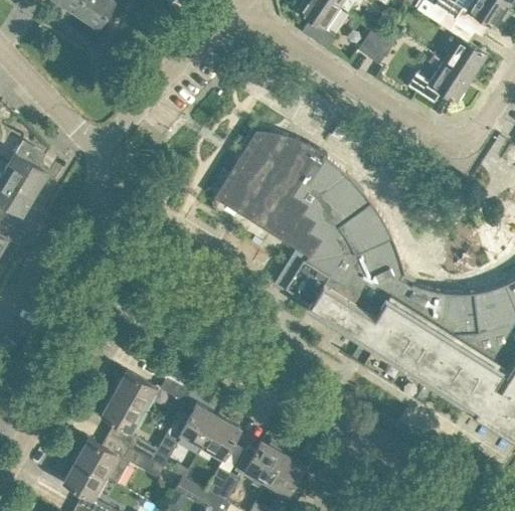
[(56,0),(74,12),(82,0),(56,0)]
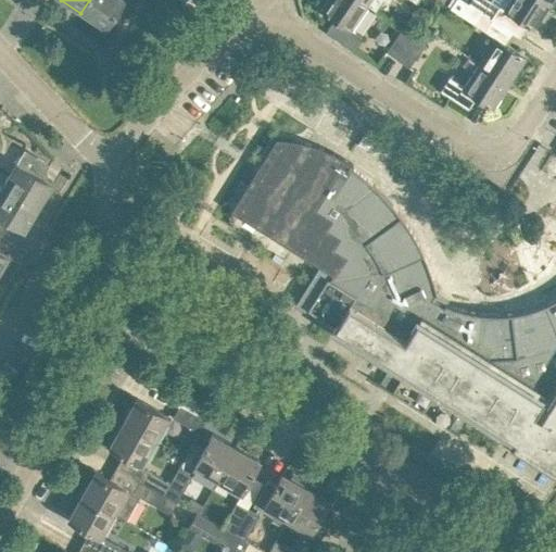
[(119,0),(89,0),(80,13),(105,29),(124,2),(119,0)]
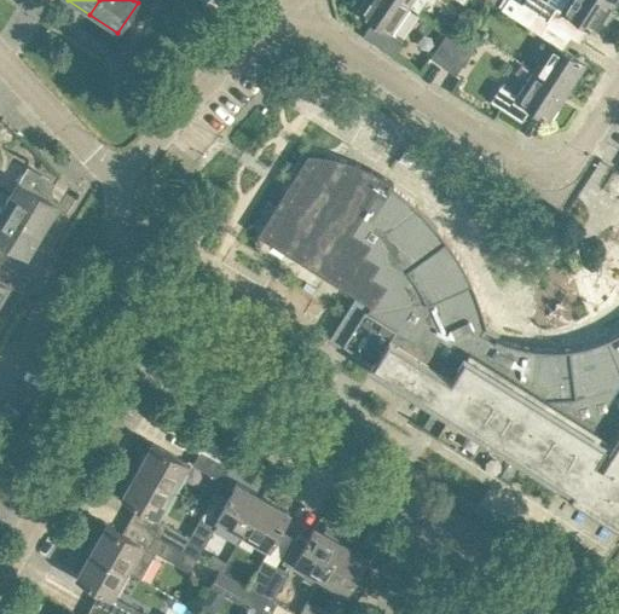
[(394,38),(412,11),(397,0),(366,0),(357,13),(372,24),(363,39),(392,59),(403,44),(394,38)]
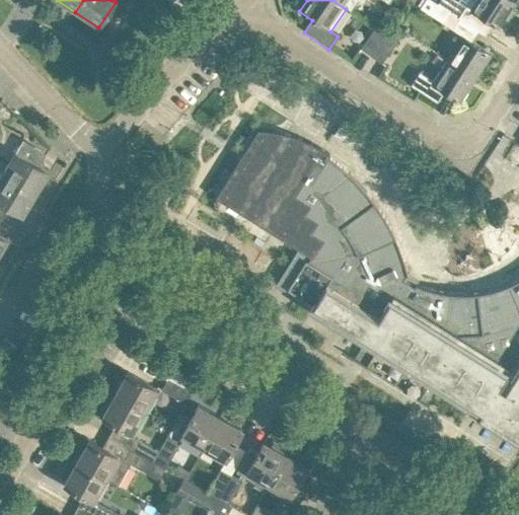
[(332,0),(346,9),(352,13),(361,0),(365,3),(367,0),(384,0),(386,1),(386,0),(332,0)]
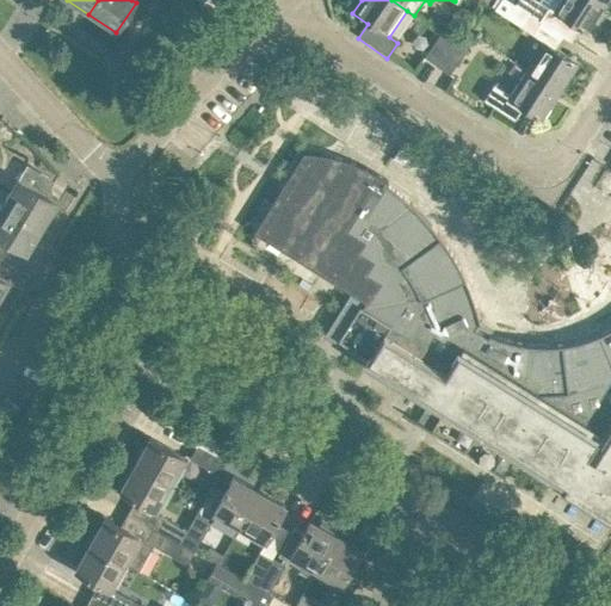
[(580,30),(587,36),(605,7),(593,0),(561,0),(553,13),(550,12),(550,13),(530,0),(523,0),(518,10),(541,24),(571,43),(580,30)]
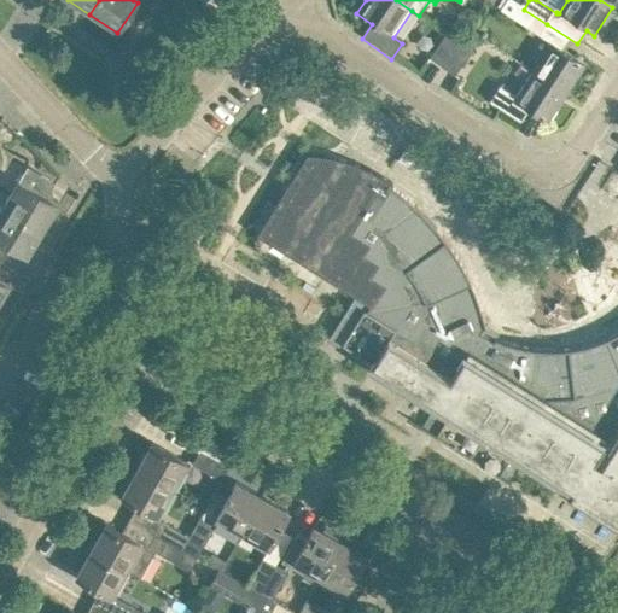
[(547,24),(524,10),(512,1),(503,15),(538,36),(547,24)]
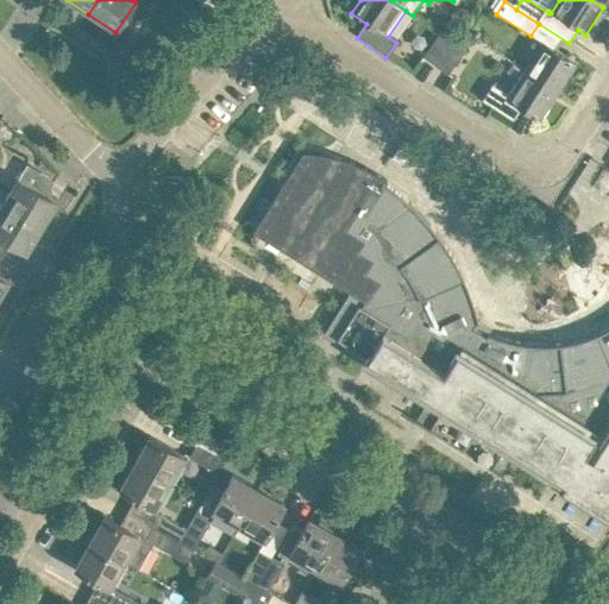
[(424,60),(435,68),(452,44),(440,35),(424,60)]
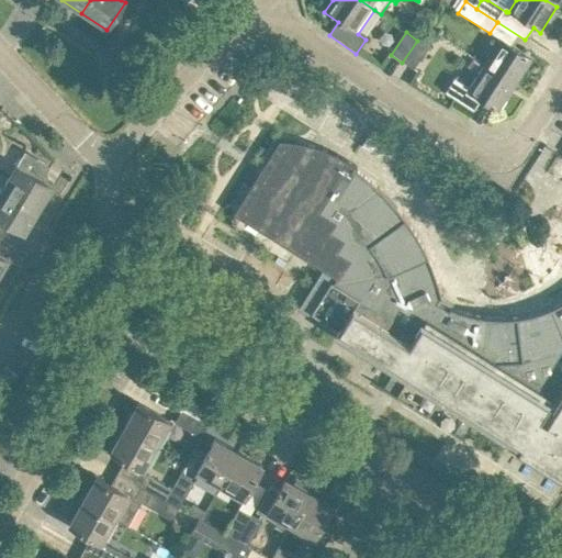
[(429,48),(417,41),(402,63),(414,70),(429,48)]
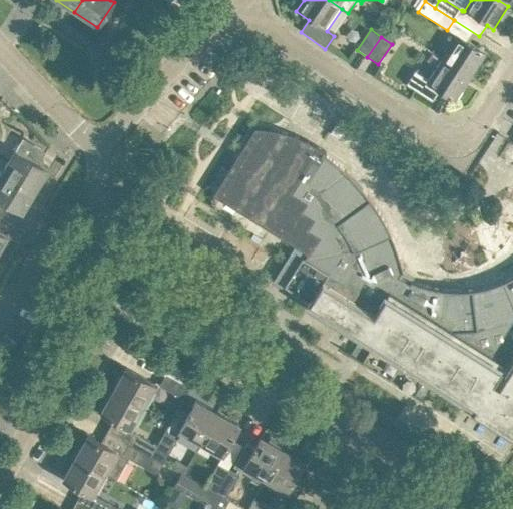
[(457,37),(442,60),(471,79),(486,56),(457,37)]
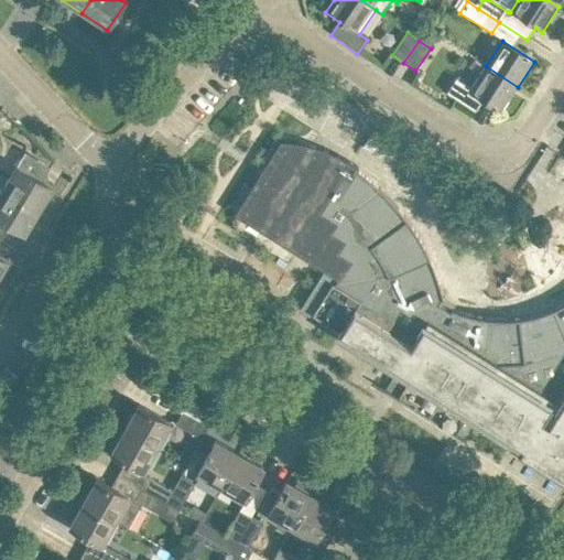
[(500,114),(518,87),(486,66),(470,89),(456,81),(447,95),(475,112),(483,101),(500,114)]
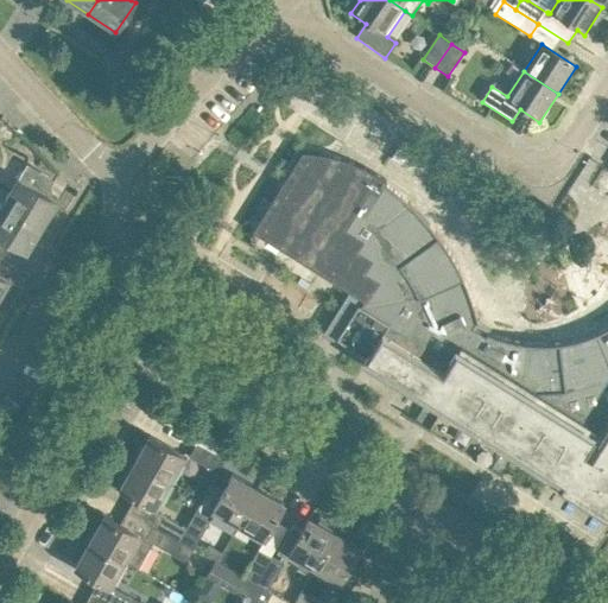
[(290,183),(261,228),(306,256),(302,264),(309,270),(320,275),(346,233),(349,236),(355,227),(348,222),(377,176),(353,165),(328,157),(302,153),(285,179),(290,183)]
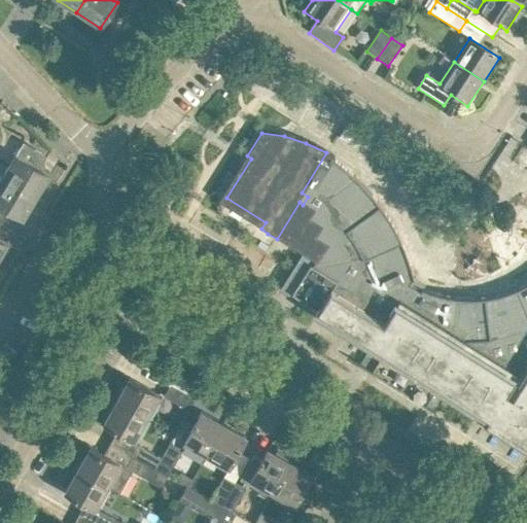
[(300,202),(277,239),(315,263),(313,267),(310,266),(294,290),(291,294),(318,312),(314,317),(369,350),(372,345),(373,345),(384,352),(371,373),(372,374),(425,408),(435,392),(444,397),(456,406),(463,410),(526,449),(526,285),(525,286),(510,293),(493,299),(473,300),(454,300),(452,299),(436,295),(422,290),(421,291),(422,291),(421,293),(409,286),(413,281),(413,282),(414,281),(402,246),(384,213),(360,184),(331,161),(332,160),(334,161),(335,159),(326,152),(302,193),(308,197),(303,205),(300,202)]
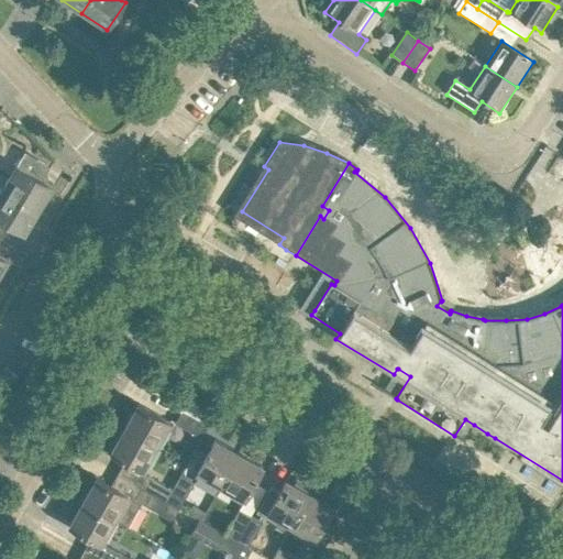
[(18,167),(3,190),(39,212),(53,189),(18,167)]
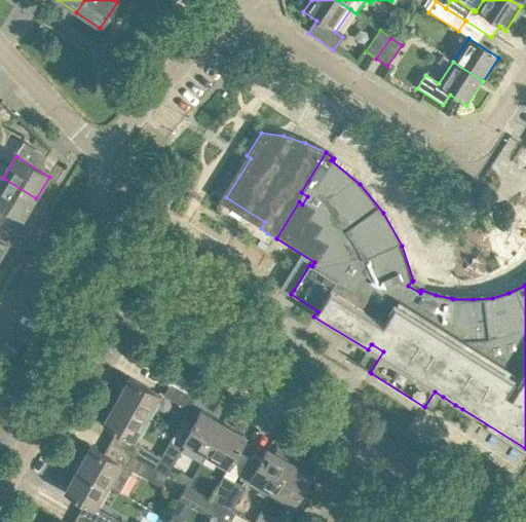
[(0,223),(8,211),(24,220),(36,198),(3,178),(0,182),(0,223)]
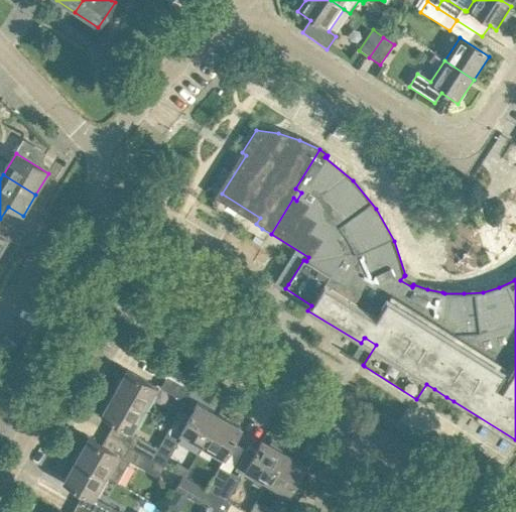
[(127,372),(115,394),(144,410),(156,389),(127,372)]
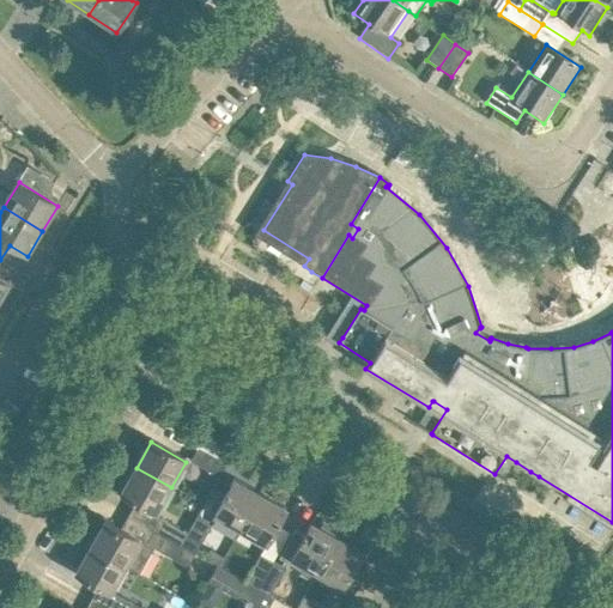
[(190,462),(219,479),(228,464),(199,449),(190,462)]
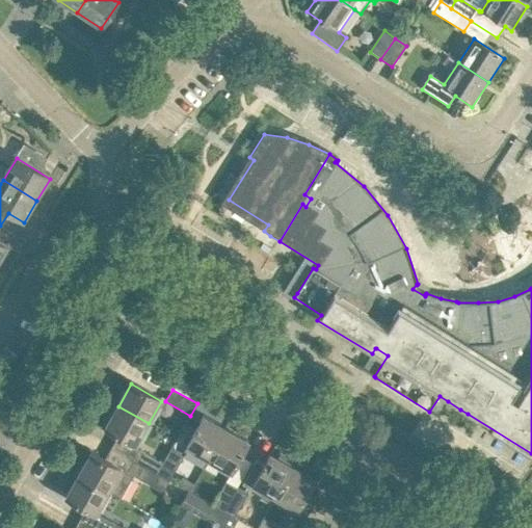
[(135,446),(149,423),(118,406),(105,428),(135,446)]
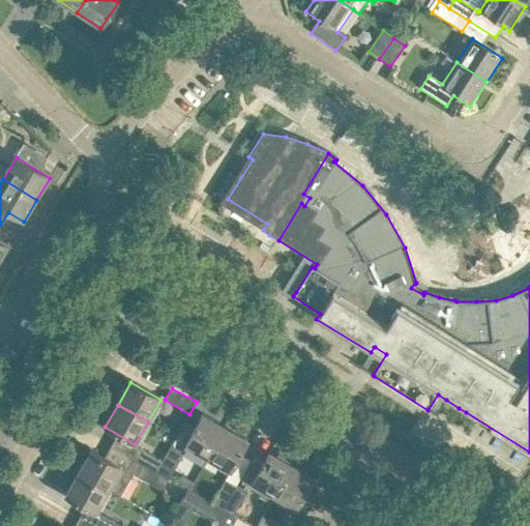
[(185,447),(208,460),(226,430),(203,416),(185,447)]
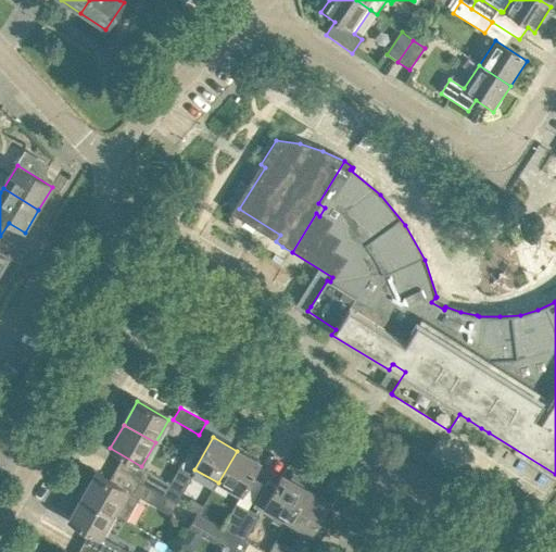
[(239,500),(260,464),(237,451),(218,483),(230,489),(227,493),(239,500)]
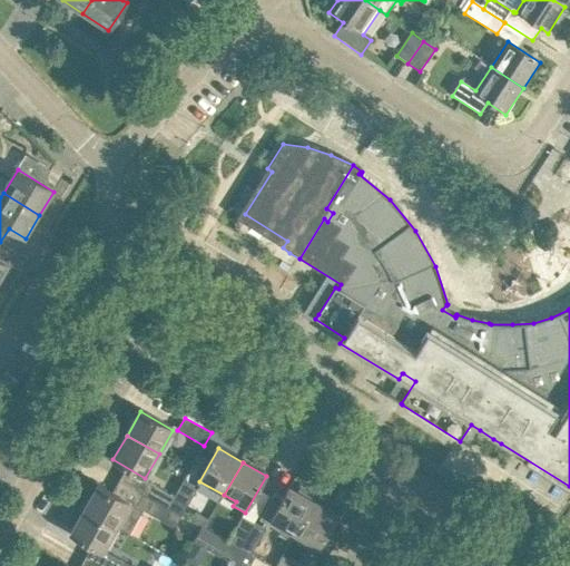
[(183,482),(175,498),(168,510),(180,517),(196,490),(183,482)]
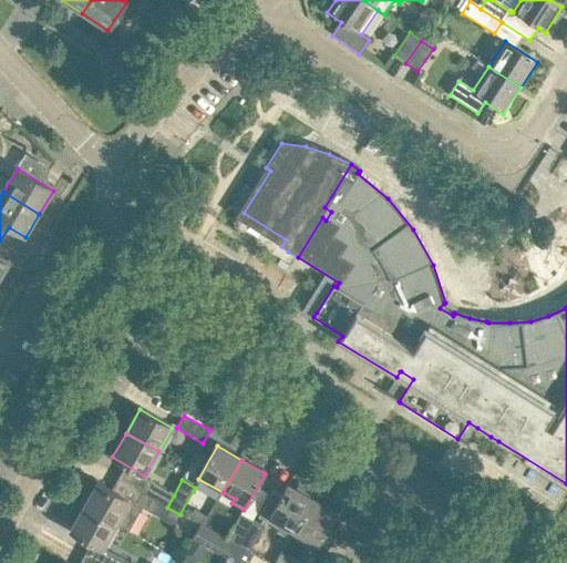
[(167,508),(174,495),(146,481),(140,493),(142,494),(167,508)]
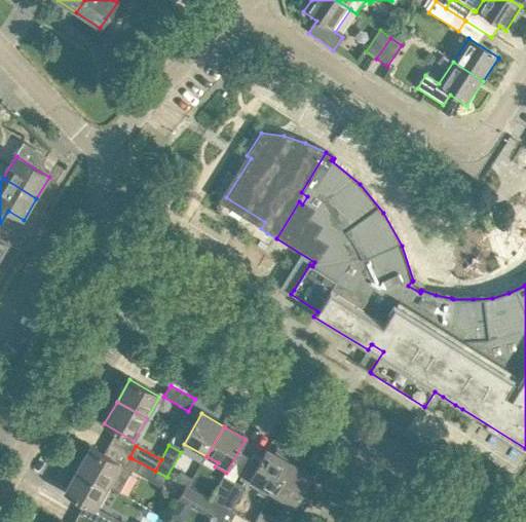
[(90,448),(78,471),(109,488),(119,494),(133,473),(125,469),(121,467),(90,448)]
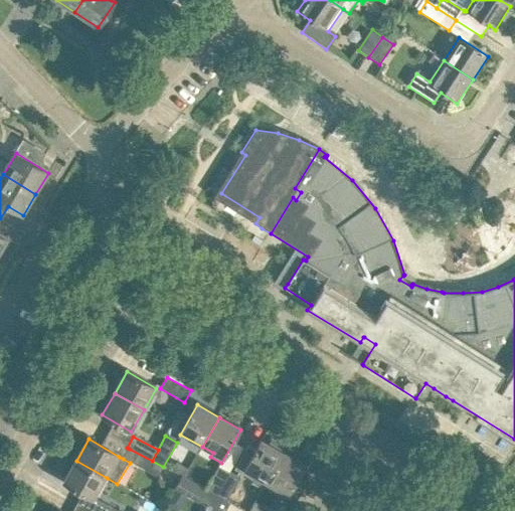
[(269,445),(262,441),(255,452),(247,448),(234,471),(252,481),(254,476),(267,483),(286,449),(272,441),(269,445)]
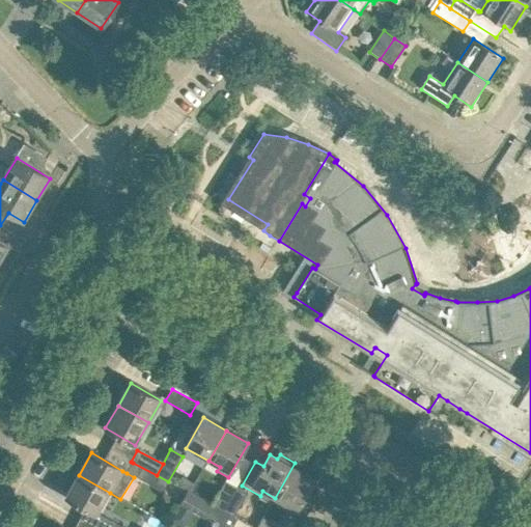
[(127,473),(134,477),(163,493),(168,481),(157,475),(133,463),(127,473)]
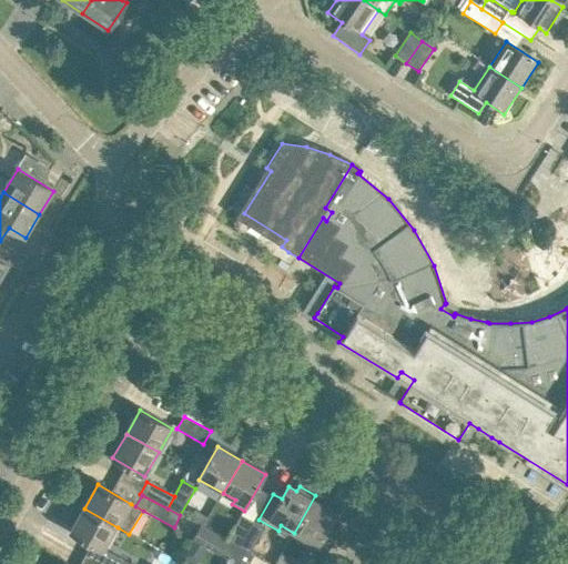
[(315,495),(294,533),(318,546),(338,509),(315,495)]
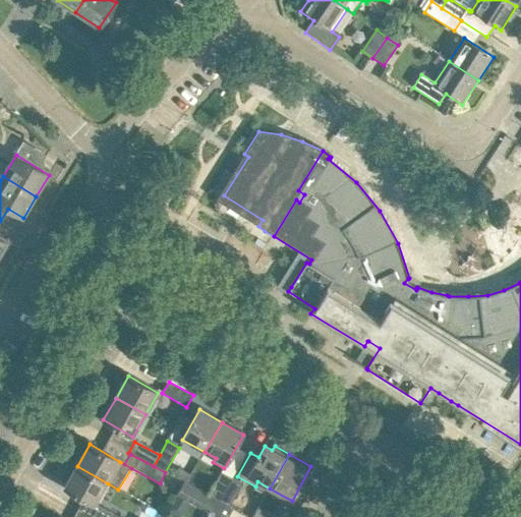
[(95,505),(108,483),(77,466),(64,487),(95,505)]
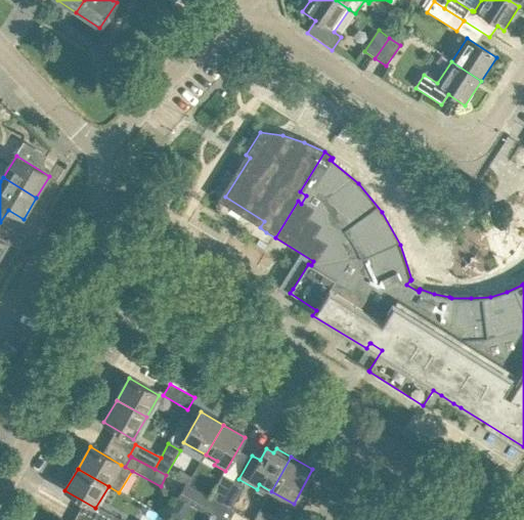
[(219,506),(233,481),(223,476),(209,500),(219,506)]
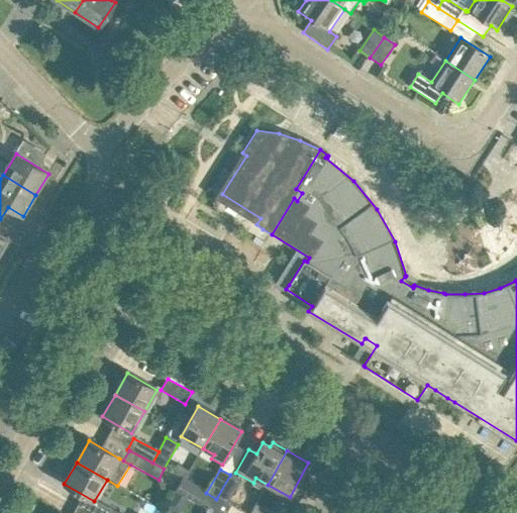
[(230,507),(231,506),(228,504),(241,481),(230,475),(216,499),(230,507)]
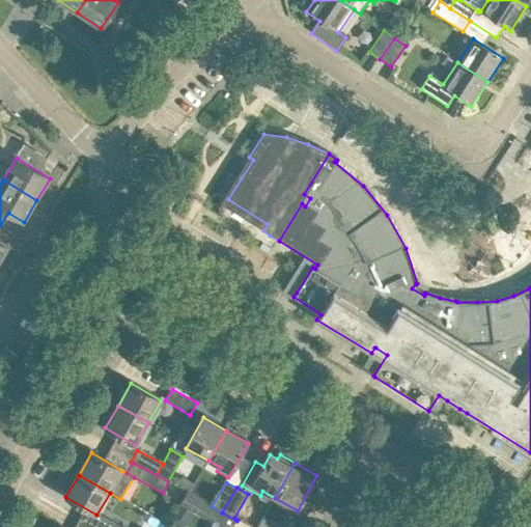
[(233,526),(236,521),(222,512),(212,506),(187,493),(180,504),(214,523),(212,526),(233,526)]
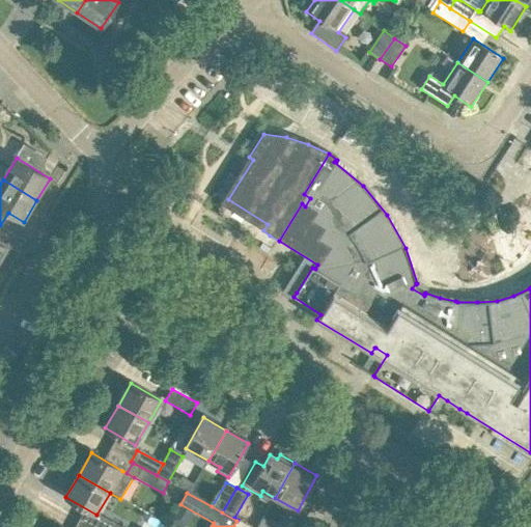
[(120,526),(103,517),(98,526),(120,526)]
